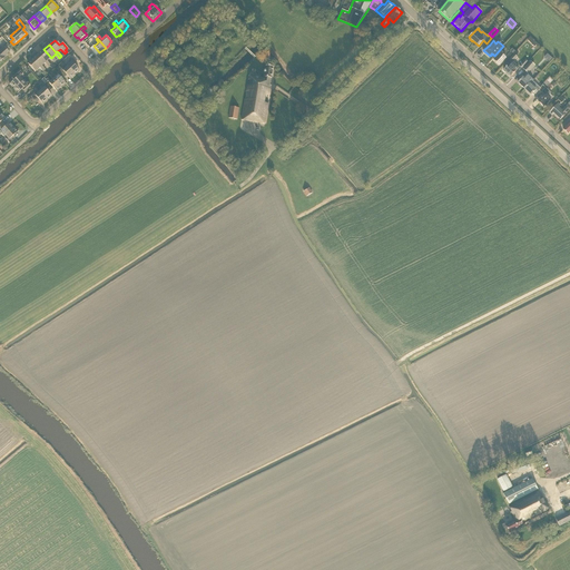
[(46,62),(47,61),(50,58),(53,62),(56,60),(52,57),(51,58),(43,49),(38,55),(46,62)]
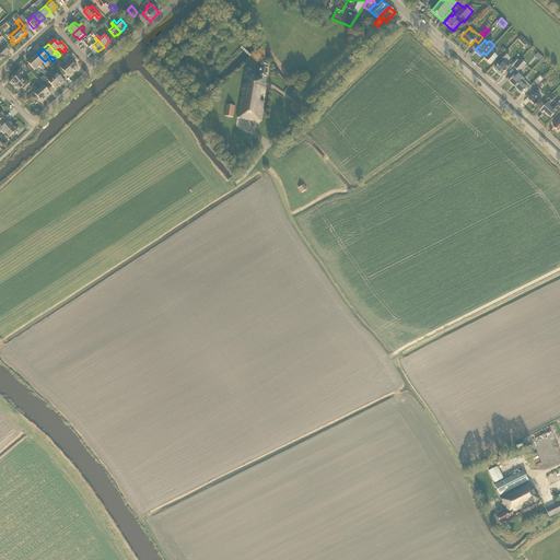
[(486,59),(491,65),(498,57),(492,53),(486,59)]
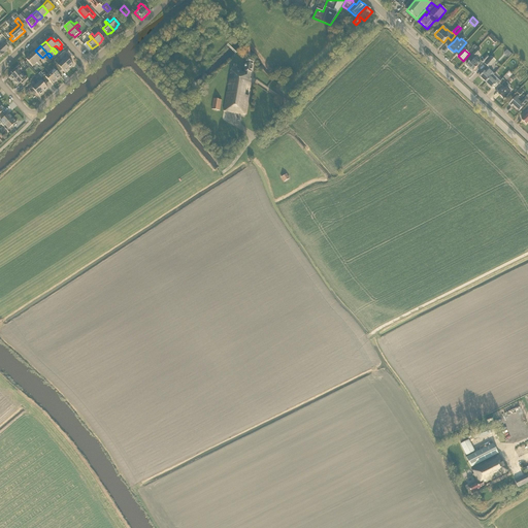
[(43,57),(42,58),(35,51),(31,55),(37,62),(38,61),(41,59),(45,62),(46,61),(43,57)]
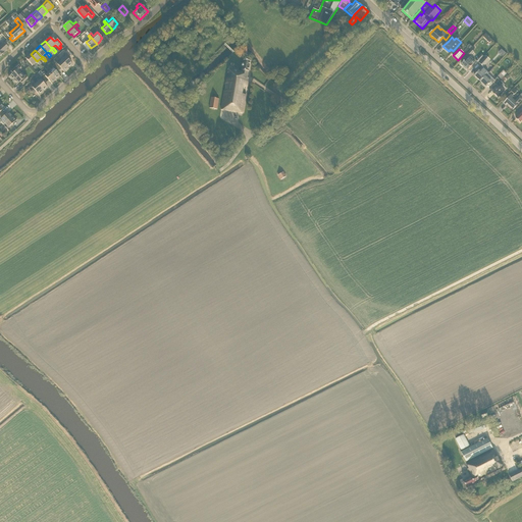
[(31,54),(25,58),(33,66),(36,62),(40,66),(42,64),(38,60),(37,61),(31,54)]
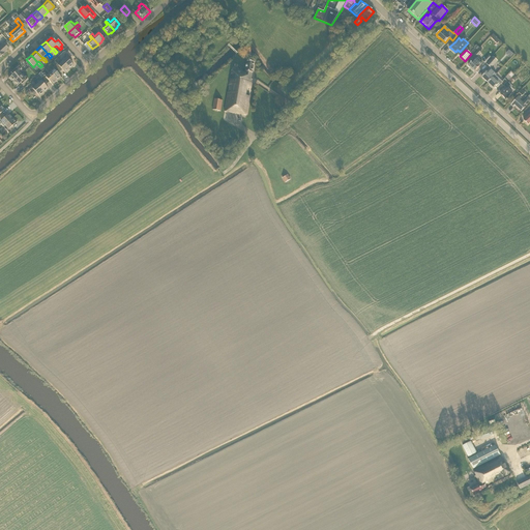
[(71,59),(67,55),(63,58),(65,60),(62,62),(69,69),(74,66),(69,61),(71,59)]
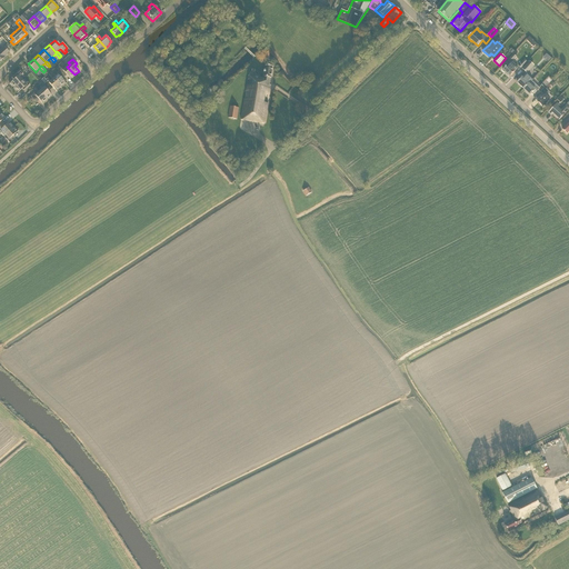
[(503,70),(510,77),(515,71),(517,69),(518,68),(517,67),(510,60),(507,63),(508,65),(503,70)]
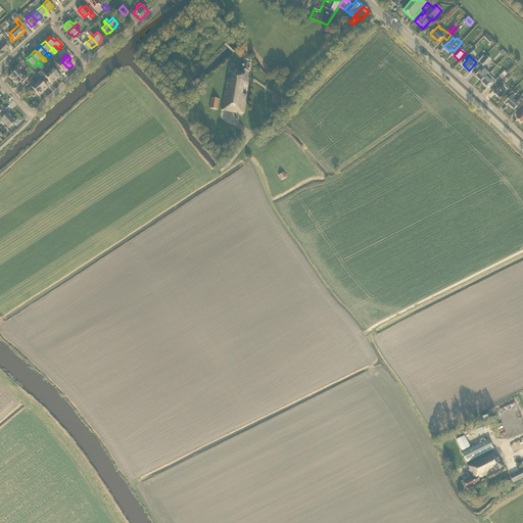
[(486,55),(480,62),(483,65),(489,58),(486,55)]
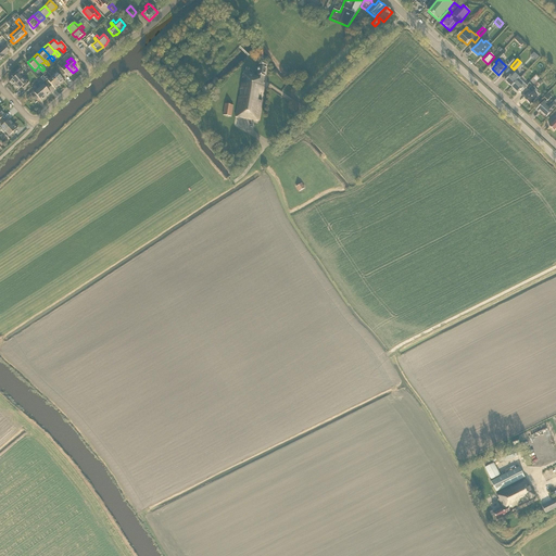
[(68,77),(73,73),(65,65),(63,67),(61,66),(60,67),(57,64),(54,66),(58,70),(62,75),(64,73),(68,77)]
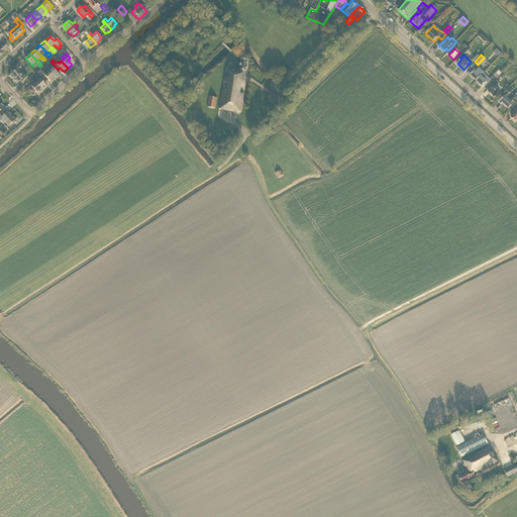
[(225,75),(219,109),(240,113),(245,81),(246,81),(246,78),(245,78),(246,72),(248,61),(241,60),(239,72),(226,69),(225,75)]
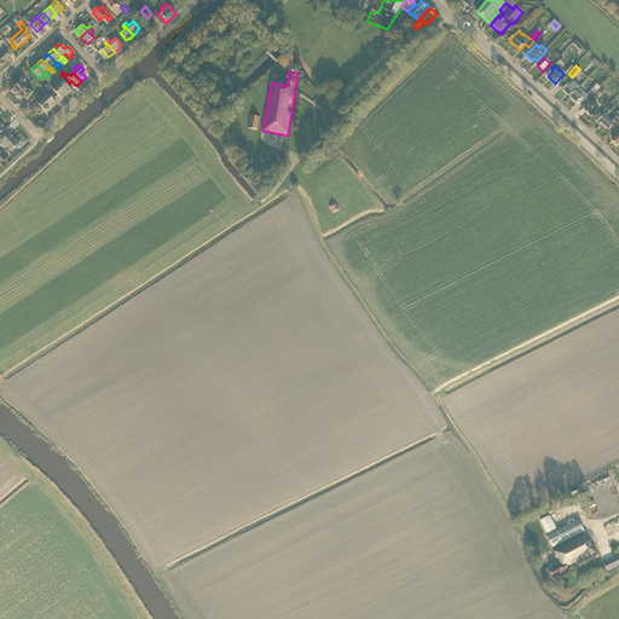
[(23,84),(24,82),(23,81),(21,77),(13,84),(16,86),(11,91),(16,96),(24,88),(22,85),(23,84)]
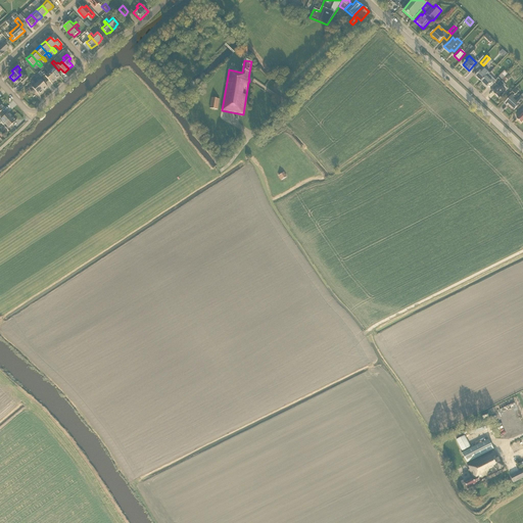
[(51,70),(49,73),(55,81),(59,77),(55,73),(58,70),(54,65),(50,68),(51,70)]
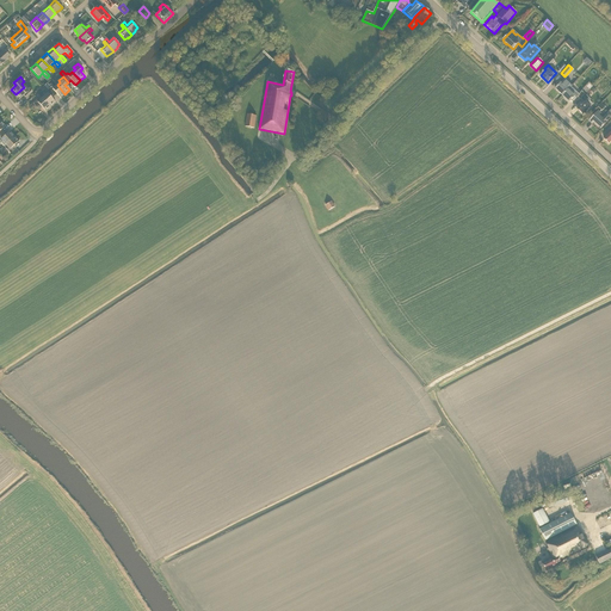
[(565,80),(561,84),(555,90),(562,96),(571,87),(572,86),(569,85),(565,80)]
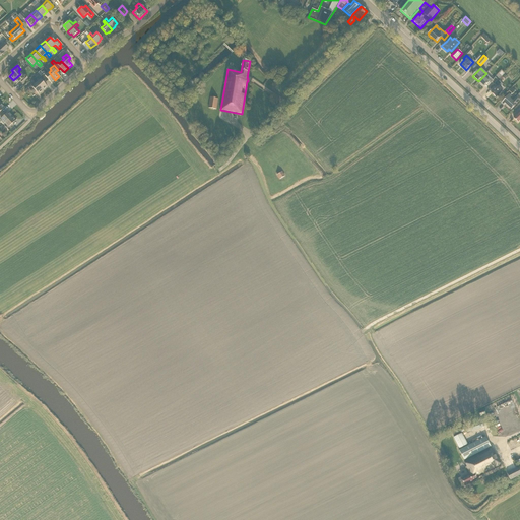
[(51,83),(55,80),(49,72),(46,74),(45,73),(44,72),(43,73),(40,71),(38,73),(41,76),(45,81),(47,79),(51,83)]
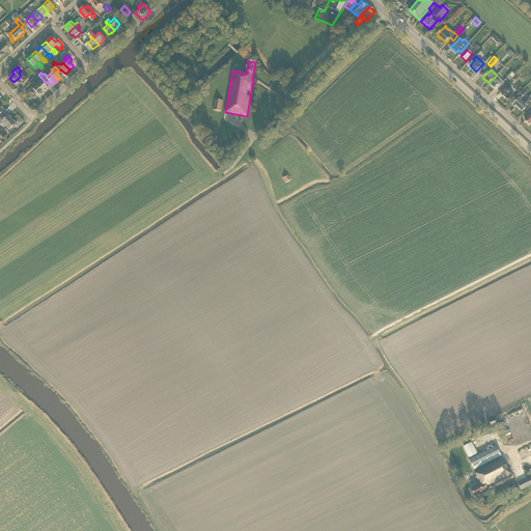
[(28,80),(25,77),(23,78),(21,76),(14,82),(17,86),(20,84),(23,86),(28,80)]
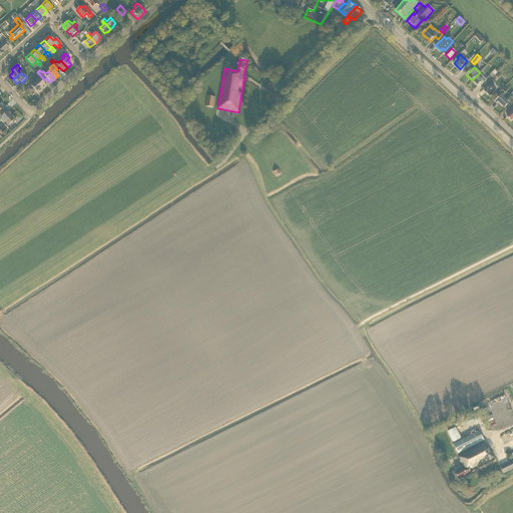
[(482,85),(485,81),(487,84),(488,83),(491,79),(489,77),(486,80),(479,73),(472,80),(478,86),(480,83),(482,85)]
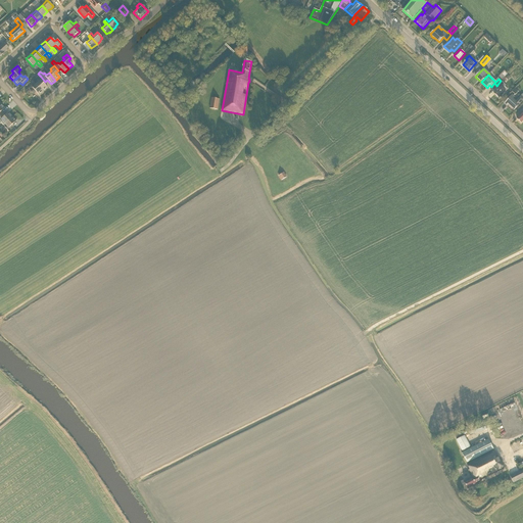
[(45,82),(41,77),(37,81),(39,82),(36,85),(43,92),(47,88),(43,84),(45,82)]
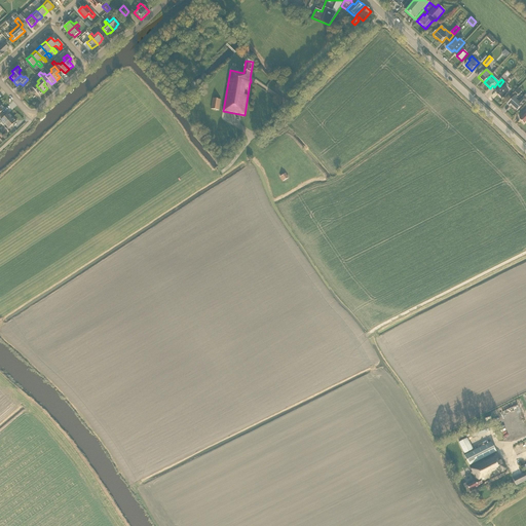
[(497,95),(502,99),(511,89),(506,85),(506,84),(503,81),(500,85),(502,87),(497,95)]
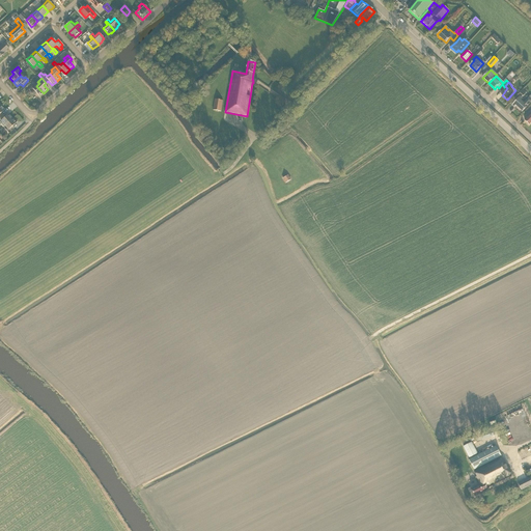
[(33,86),(29,90),(33,94),(35,92),(39,98),(44,93),(36,86),(34,88),(33,86)]
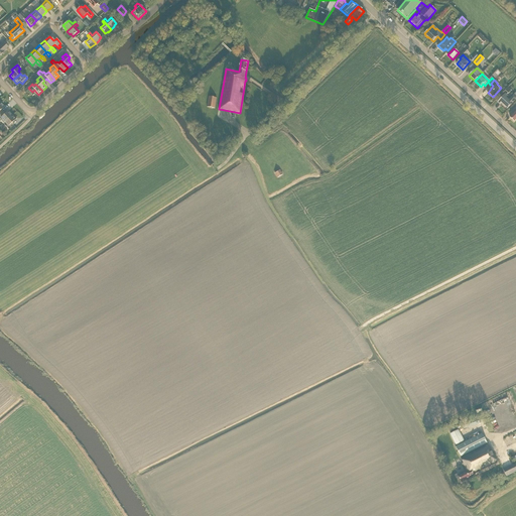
[(509,100),(506,98),(507,96),(505,94),(498,102),(500,104),(501,103),(507,109),(515,99),(515,98),(513,96),(509,100)]
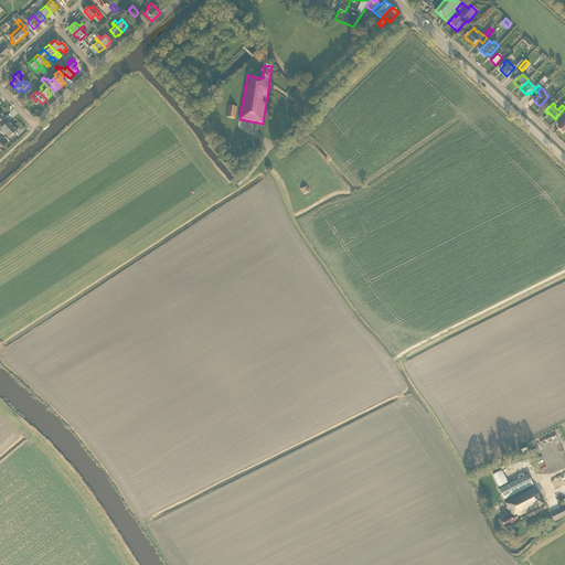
[(237,107),(230,106),(227,117),(235,119),(237,107)]
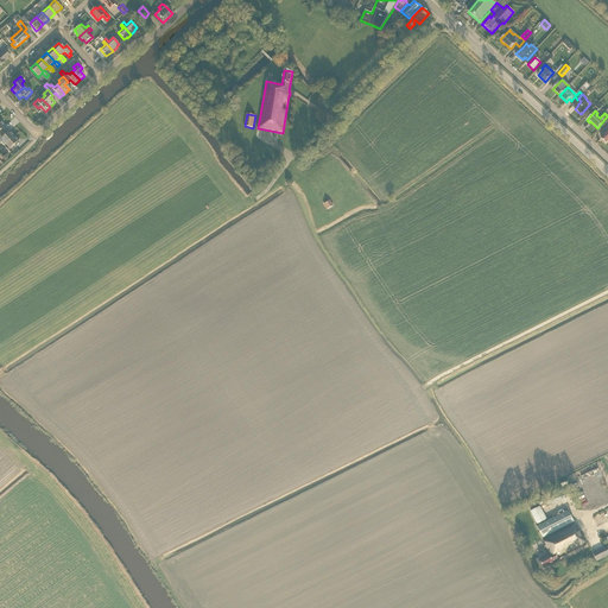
[(6,144),(14,137),(10,131),(5,137),(2,133),(0,135),(0,144),(1,143),(4,146),(6,144)]
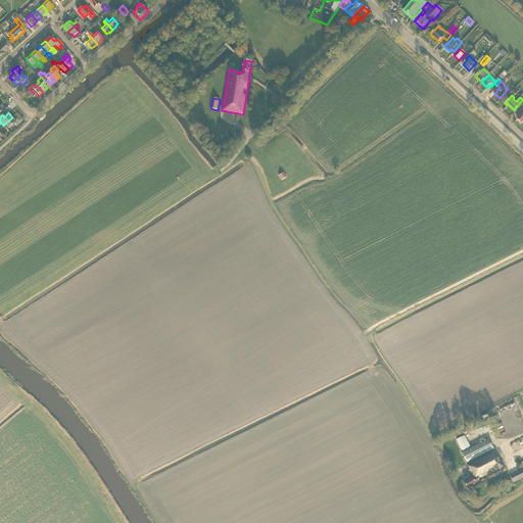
[(5,128),(9,132),(13,128),(11,126),(16,122),(12,117),(5,124),(7,127),(5,128)]
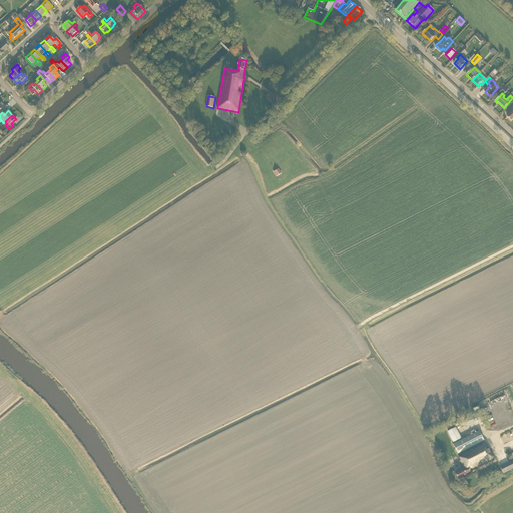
[(475,417),(459,422),(461,427),(477,421),(475,417)]
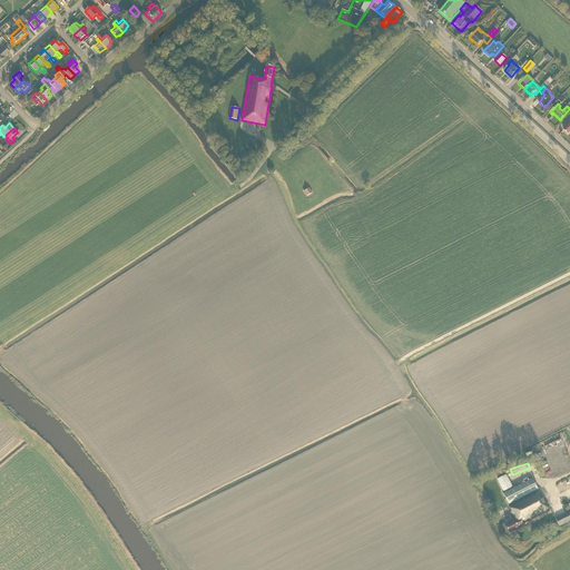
[(507,474),(497,480),(503,492),(513,488),(507,474)]
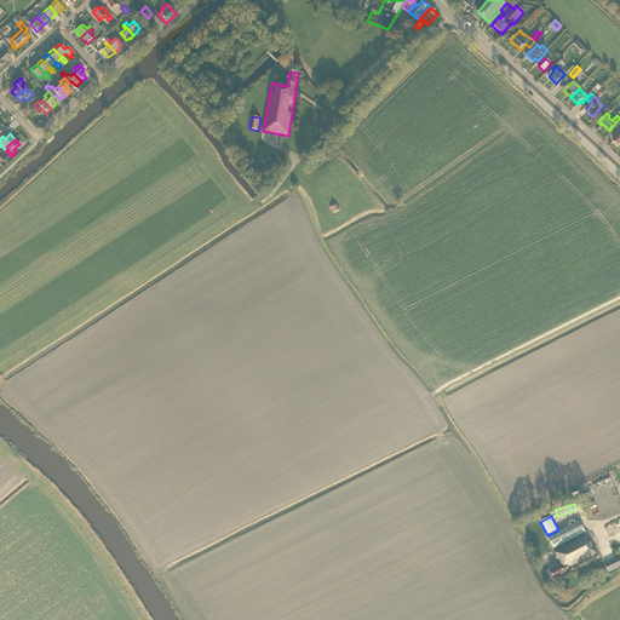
[(554,549),(585,533),(579,521),(547,537),(554,549)]
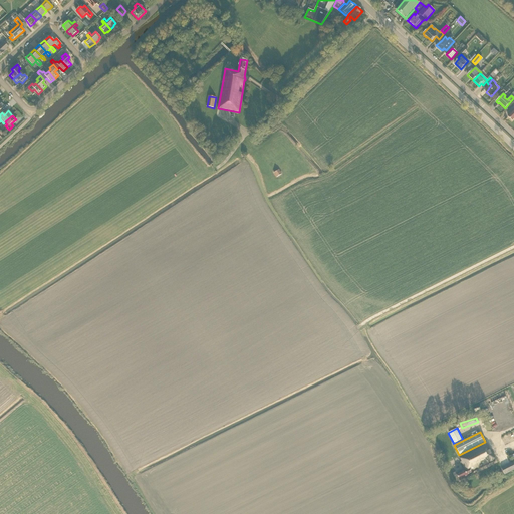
[(496,461),(486,443),(459,457),(462,462),(460,462),(465,470),(461,472),(460,471),(457,473),(457,474),(456,474),(460,481),(472,474),(472,473),(496,461)]
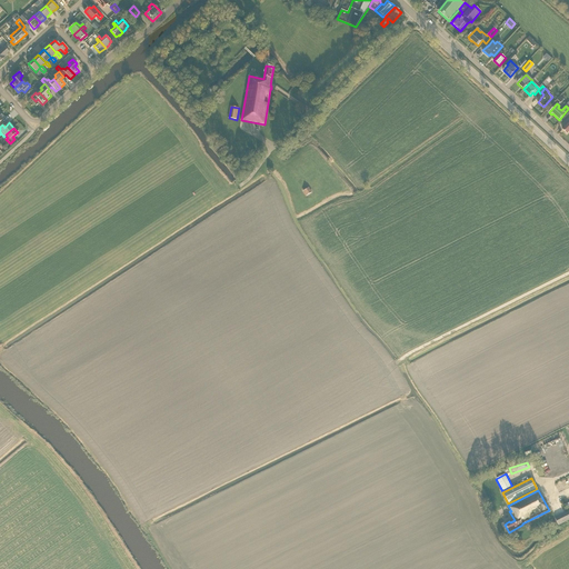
[(563,509),(556,512),(559,520),(567,517),(563,509)]
